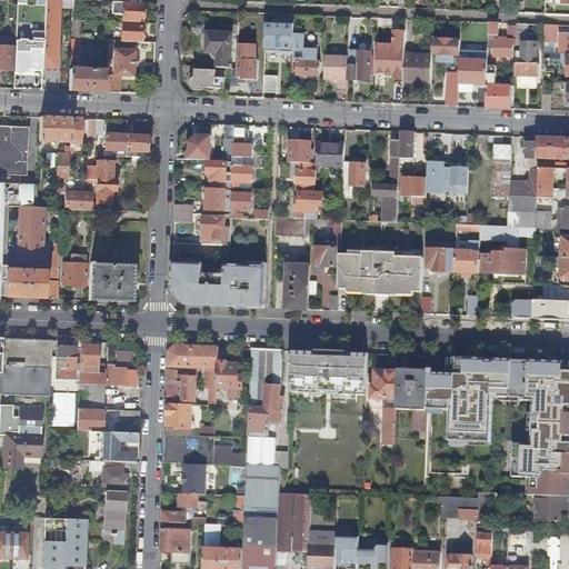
[(72,11),(73,0),(62,0),(45,0),(43,42),(42,67),(57,68),(59,10),(72,11)]
